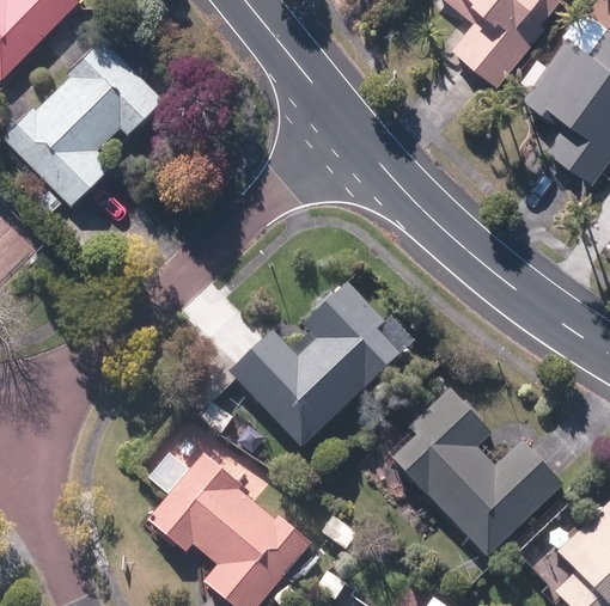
[(0,0),(0,71),(6,77),(40,41),(41,42),(80,0),(0,0)]
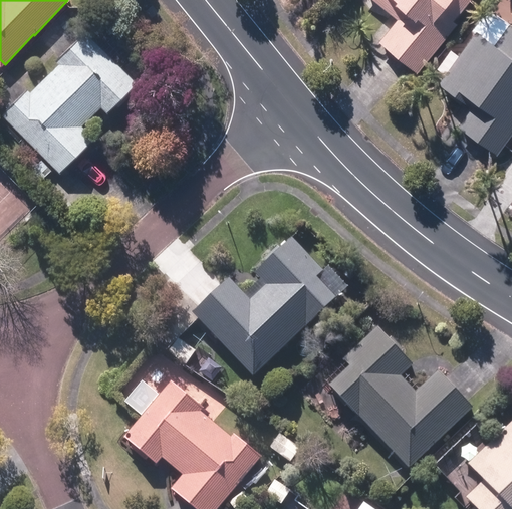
[(378,0),(391,9),(399,15),(380,39),(399,53),(419,68),(471,0),(378,0)]
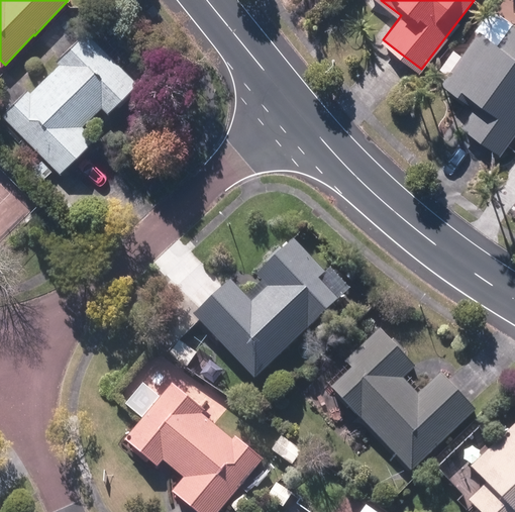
[(514,21),(499,40),(480,27),(443,78),(462,92),(461,94),(476,104),(461,124),(482,138),(502,152),(514,133),(514,21)]
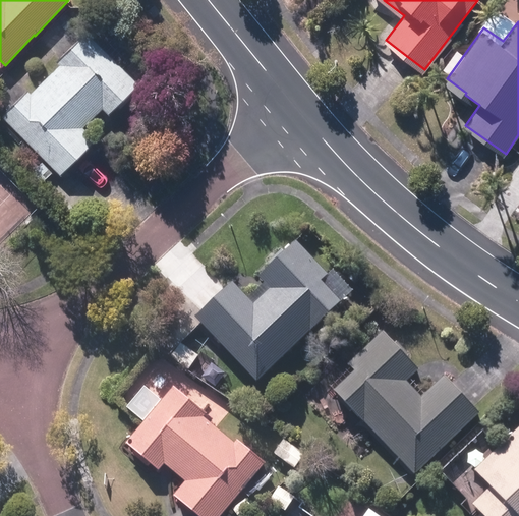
[(102,135),(87,121),(102,105),(109,113),(141,83),(91,26),(57,57),(61,60),(44,78),(40,75),(0,115),(62,175),(80,157),(102,135)]
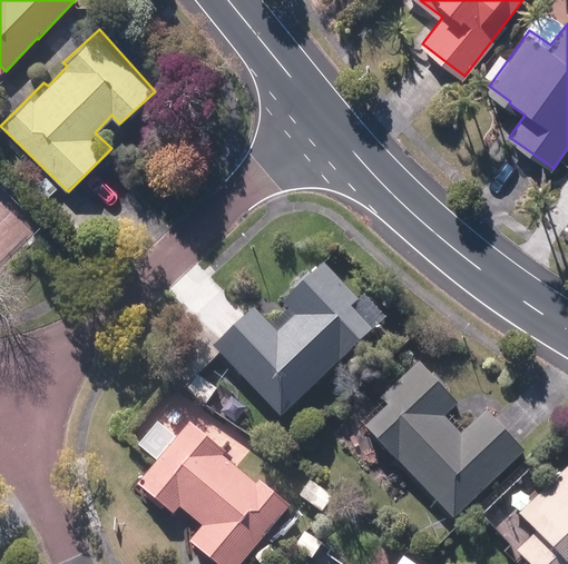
[(373,327),(353,307),(364,297),(325,258),(283,299),(296,313),(280,329),(255,305),(235,325),(214,346),(281,415),(310,387),(311,388),(373,327)]
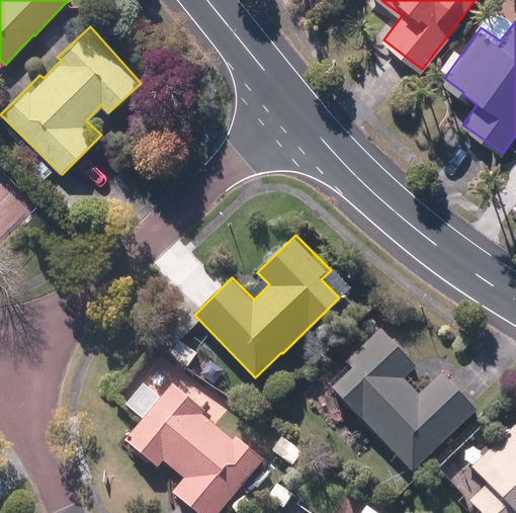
[(412,472),(444,440),(445,441),(481,408),(465,393),(445,371),(420,395),(405,379),(418,366),(380,327),(346,360),(352,367),(331,388),(412,472)]
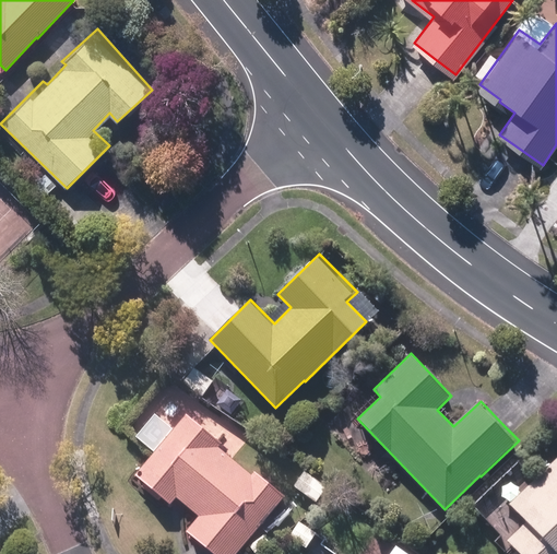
[(211,553),(235,553),(285,492),(244,459),(240,462),(216,444),(221,439),(184,410),(132,475),(169,504),(178,493),(201,511),(184,532),(204,549),(211,553)]
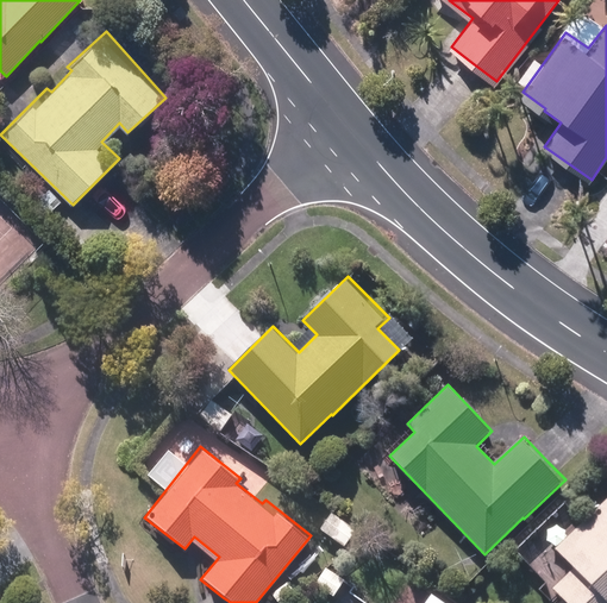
[(551,583),(568,598),(567,600),(569,602),(606,602),(606,498),(555,547),(570,564),(551,583)]
